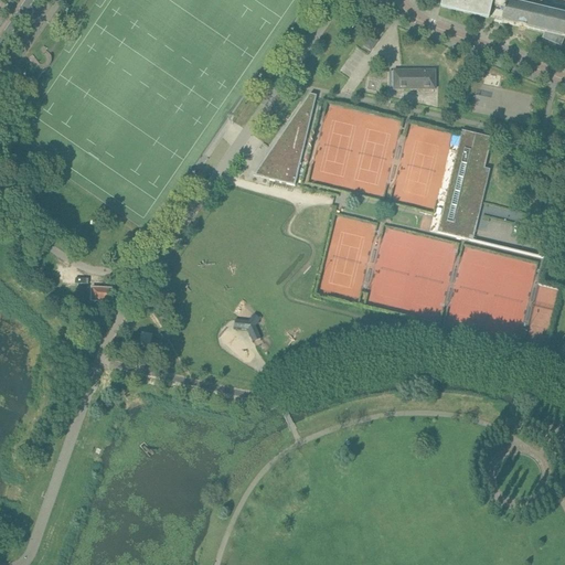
[(489,18),(492,6),(493,0),(441,0),(440,8),(489,20),(489,18)]
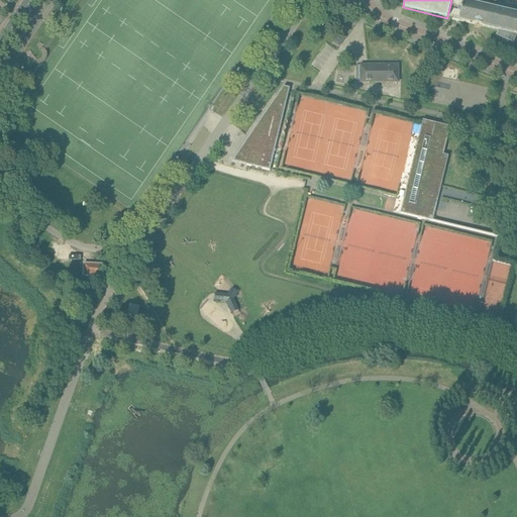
[(462,8),(459,19),(459,21),(480,25),(500,30),(498,35),(513,41),(516,34),(516,14),(490,8),(491,2),(484,0),(451,0),(450,5),(462,8)]
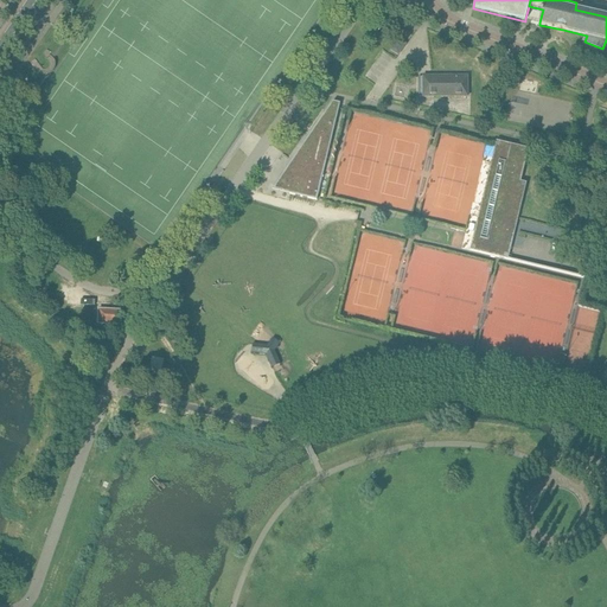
[(398,39),(390,50),(398,56),(406,44),(404,43),(400,40),(398,39)]
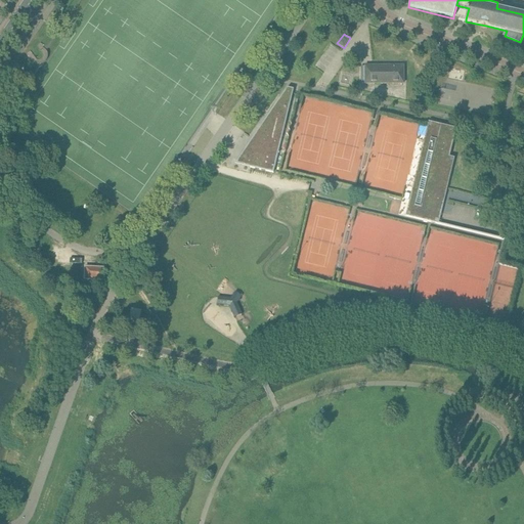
[(403,84),(403,66),(365,66),(365,83),(403,84)]
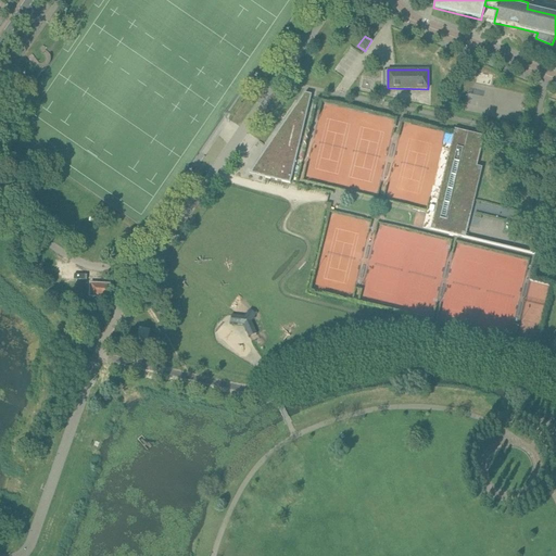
[(276,138),(257,165),(266,172),(265,177),(290,184),(290,182),(307,111),(311,100),(312,95),(305,93),(299,102),(275,137),(276,138)]
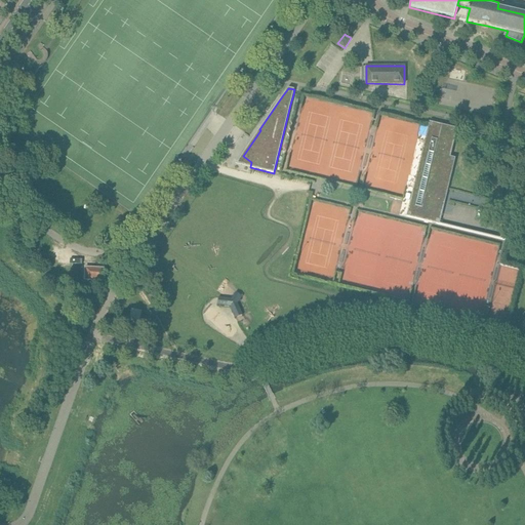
[(429,122),(426,137),(428,137),(423,156),(428,157),(419,192),(425,193),(420,208),(442,213),(448,189),(455,158),(450,157),(457,128),(429,122)]
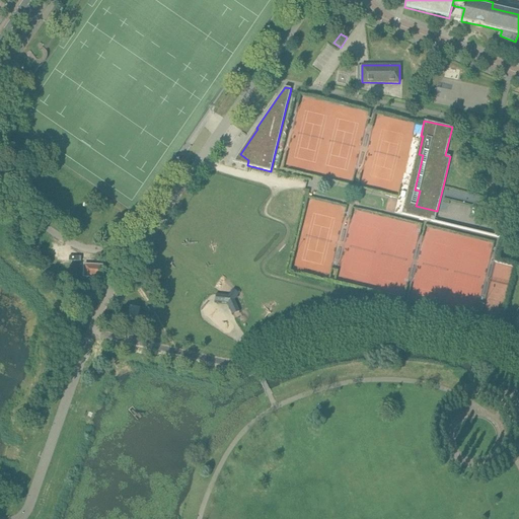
[(81,276),(102,277),(103,267),(82,266),(81,276)]
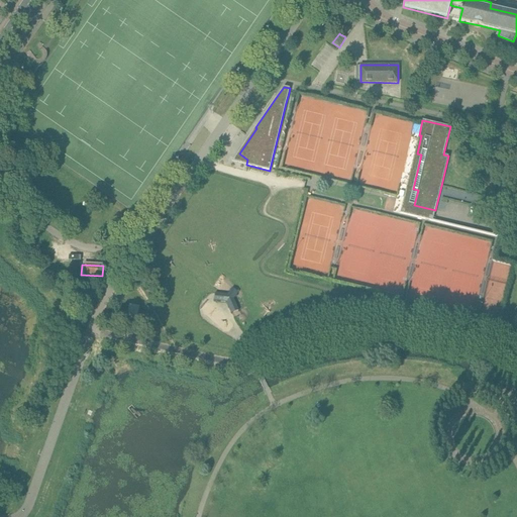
[(226,302),(231,313),(238,310),(234,299),(238,293),(232,288),(227,294),(215,293),(214,300),(226,302)]
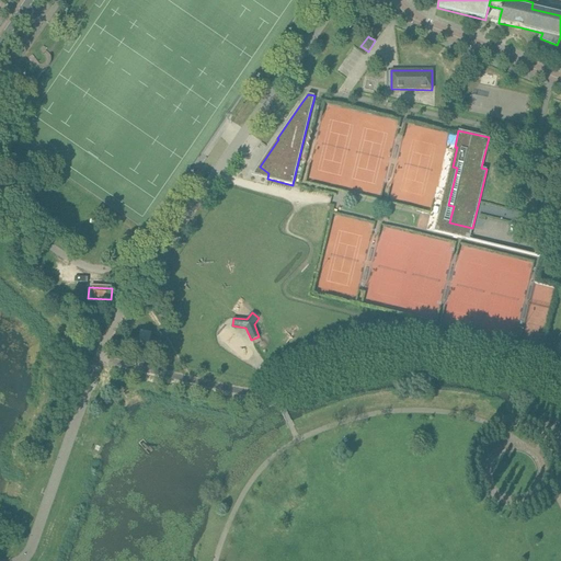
[(42,331),(50,323),(42,315),(34,321),(42,331)]
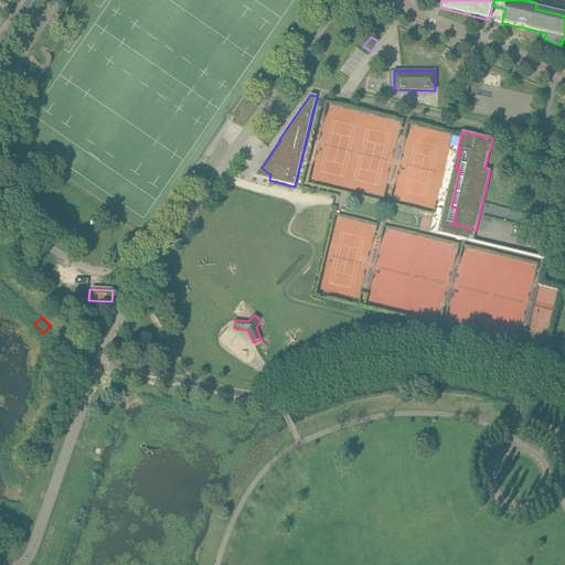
[(149,347),(150,345),(151,336),(142,333),(140,344),(149,347)]
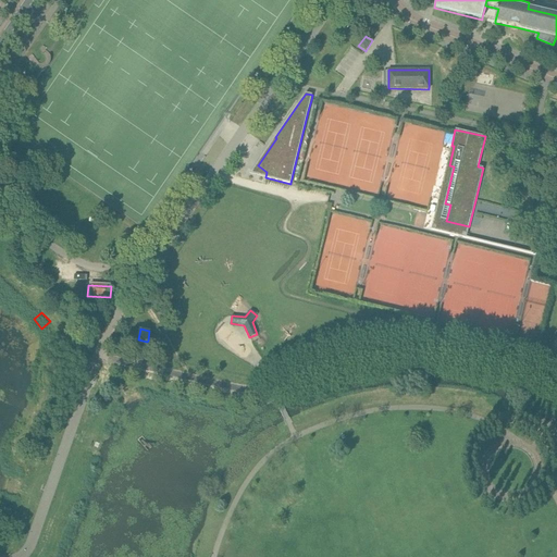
[(520,331),(518,337),(533,343),(536,336),(520,331)]
